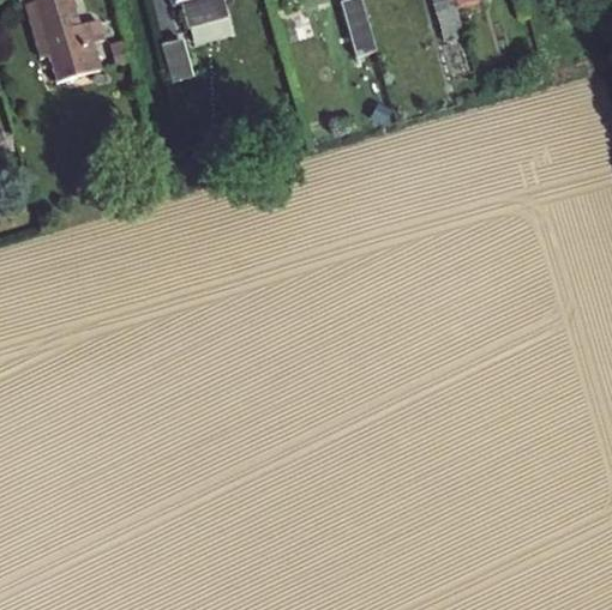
[(19,0),(22,6),(24,6),(40,58),(48,55),(55,82),(101,68),(93,42),(105,37),(99,18),(81,24),(77,13),(73,0),(19,0)]
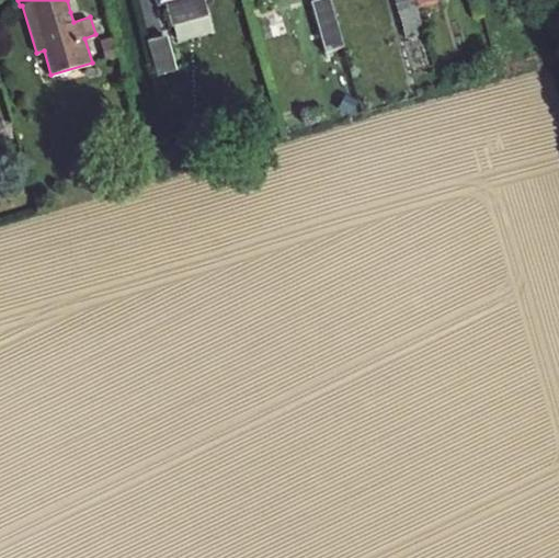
[(310,0),(326,52),(343,46),(329,0),(310,0)]
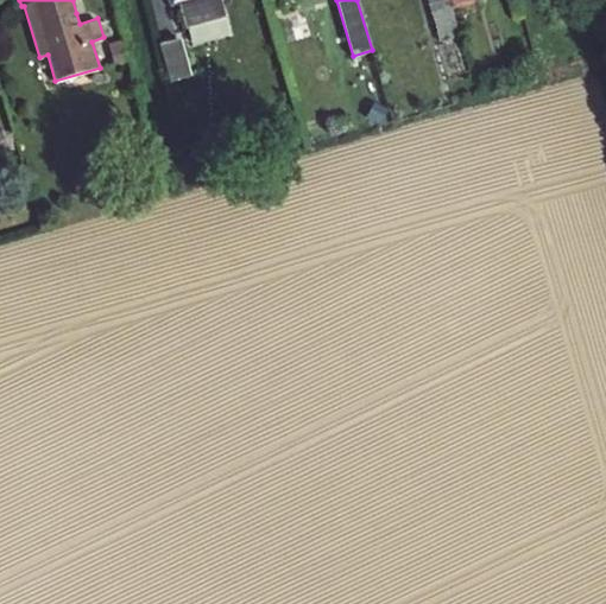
[(454,7),(452,0),(428,0),(430,4),(440,40),(435,42),(448,78),(474,71),(454,7)]
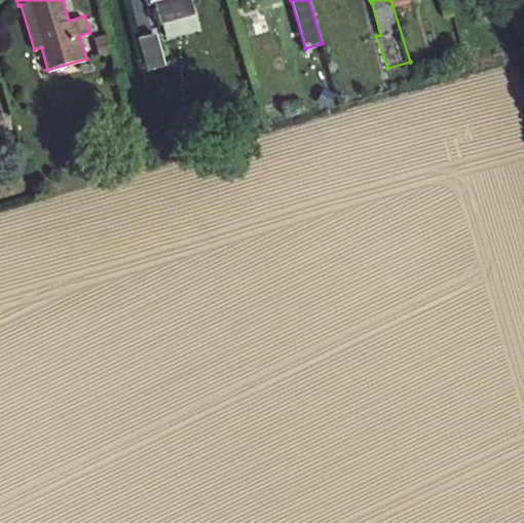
[(155,32),(137,37),(145,71),(164,65),(155,32)]
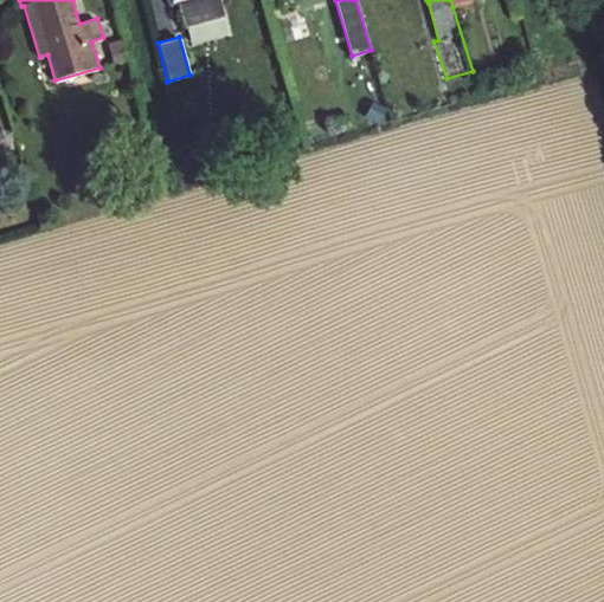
[(121,38),(108,41),(114,65),(127,62),(121,38)]
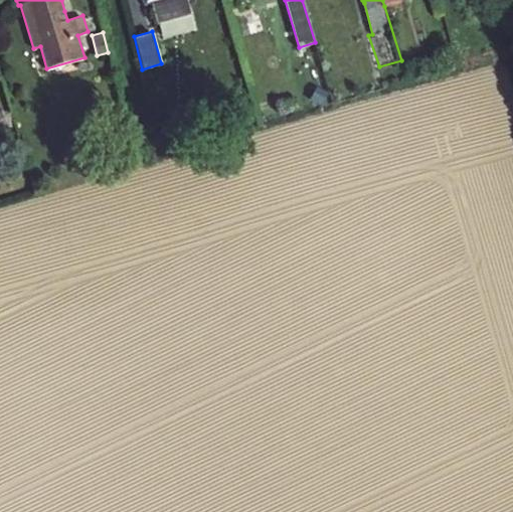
[(315,84),(309,98),(322,105),(329,92),(315,84)]
